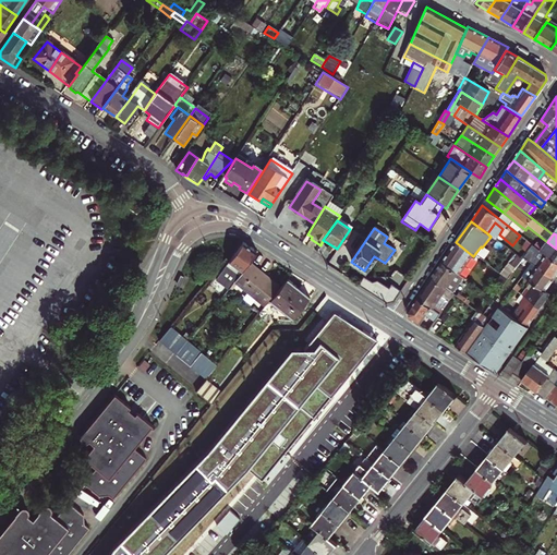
[(459,266),(468,252),(456,242),(442,264),(463,280),(467,282),(471,276),(459,266)]
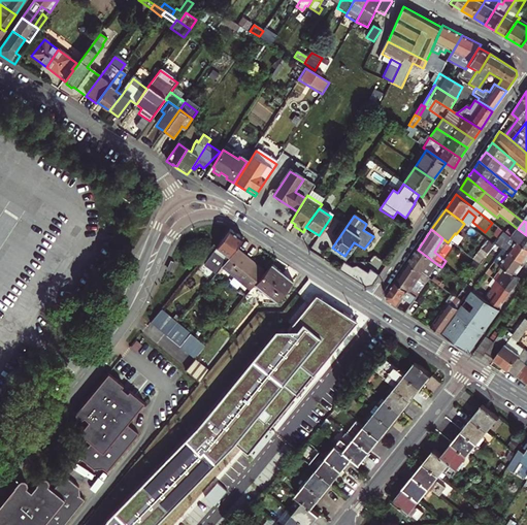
[(526,235),(518,229),(512,238),(526,249),(526,235)]
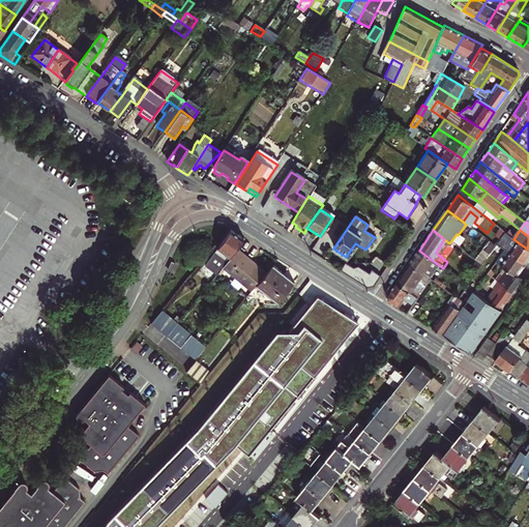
[(216,277),(221,270),(234,253),(243,241),(229,233),(204,267),(216,277)]
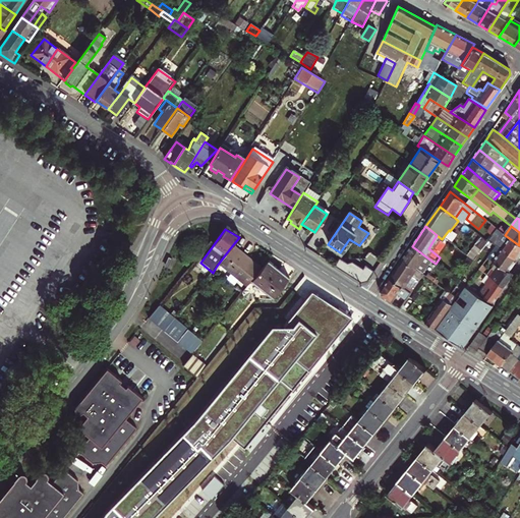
[(496,246),(517,263),(519,259),(519,245),(505,235),(504,235),(498,230),(489,242),(496,246)]
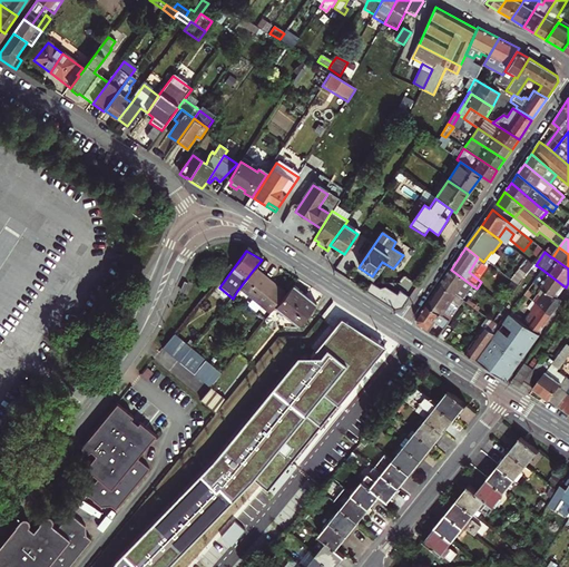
[(440,285),(457,297),(461,292),(467,295),(473,286),(451,270),(440,285)]
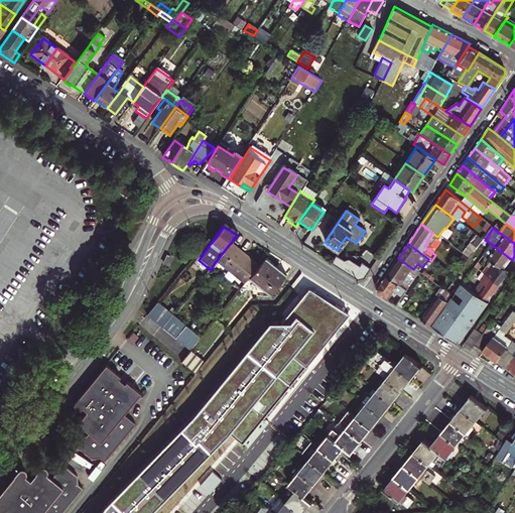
[(504,271),(512,260),(491,244),(483,256),(491,262),(504,271)]
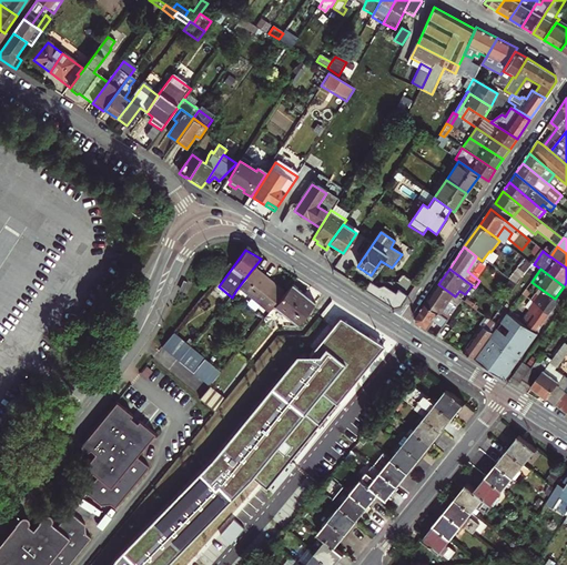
[(251,271),(236,290),(267,315),(273,309),(283,295),(270,285),(267,288),(255,279),(257,275),(251,271)]
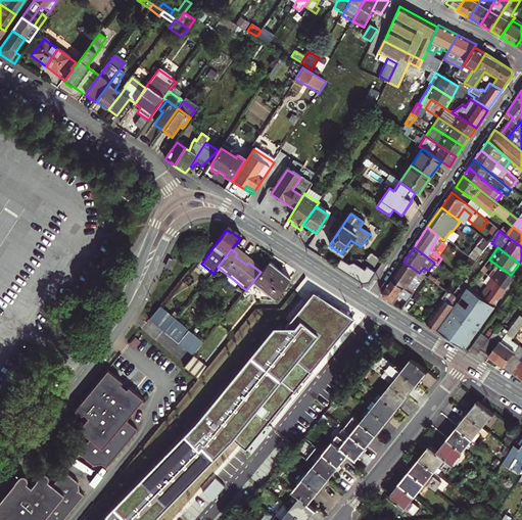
[(248,263),(237,253),(235,256),(246,265),(248,263)]
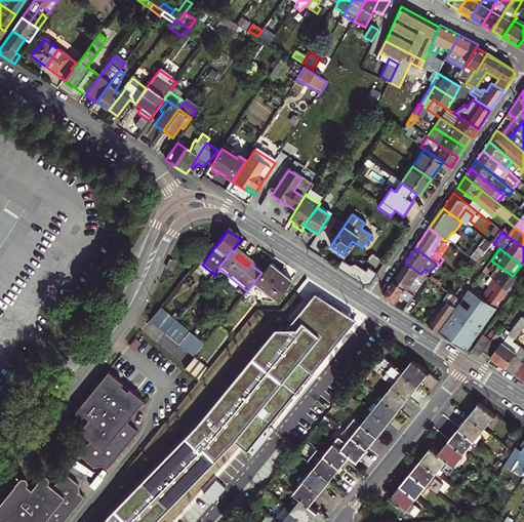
[(169,273),(173,263),(169,261),(164,271),(169,273)]
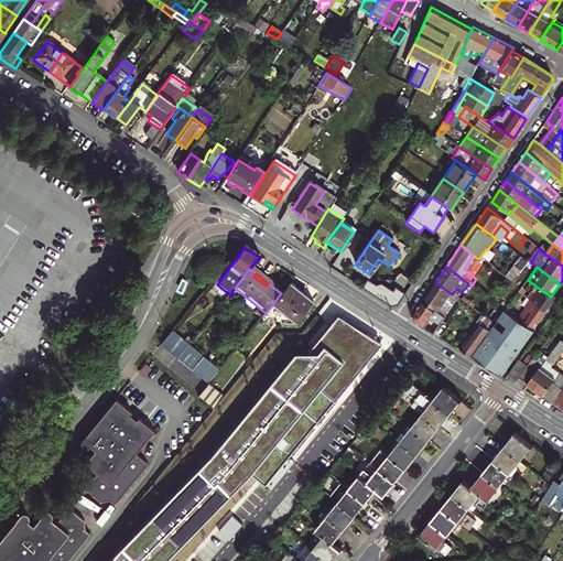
[(398,305),(405,295),(396,289),(391,297),(367,281),(361,290),(389,308),(398,305)]
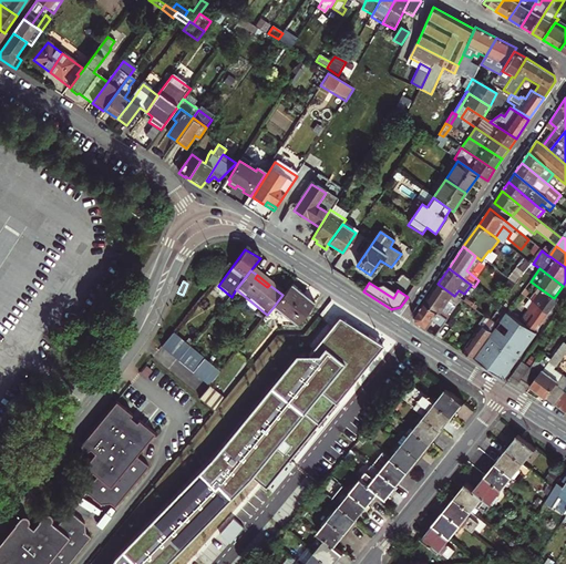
[(438,284),(424,304),(448,321),(451,317),(444,313),(452,301),(459,306),(462,301),(454,296),(438,284)]
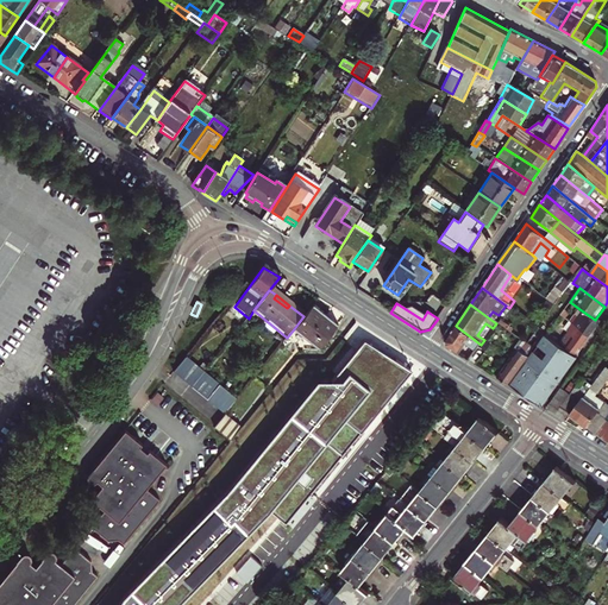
[(304,316),(293,331),(312,345),(330,322),(312,307),(304,316)]
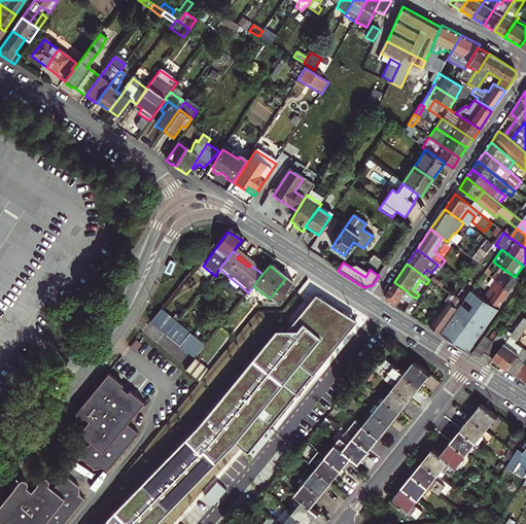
[(501,268),(492,280),(510,293),(519,281),(515,277),(501,268)]
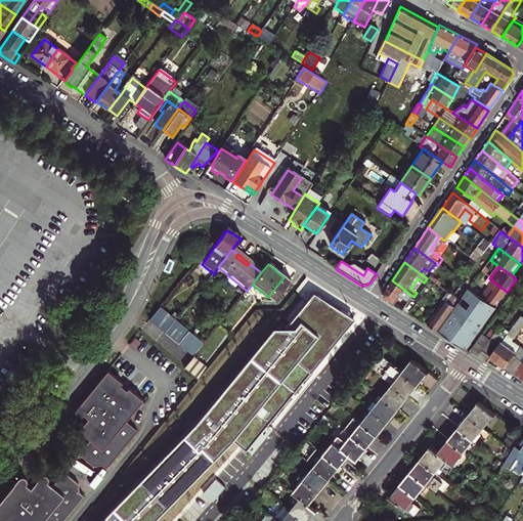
[(290,281),(284,277),(268,297),(273,301),(290,281)]
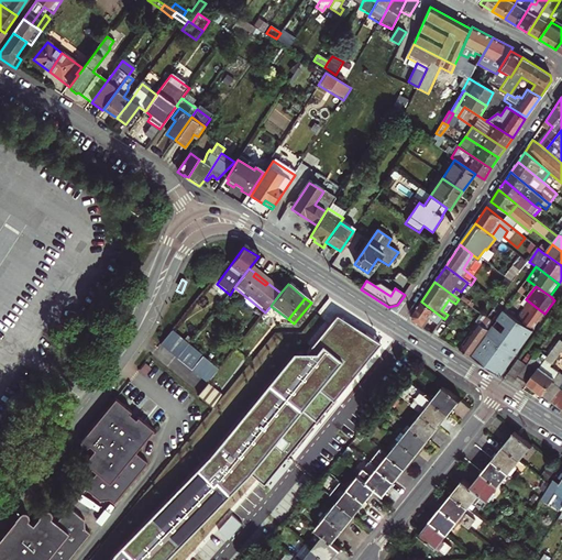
[(544,314),(526,299),(514,317),(532,330),(544,314)]
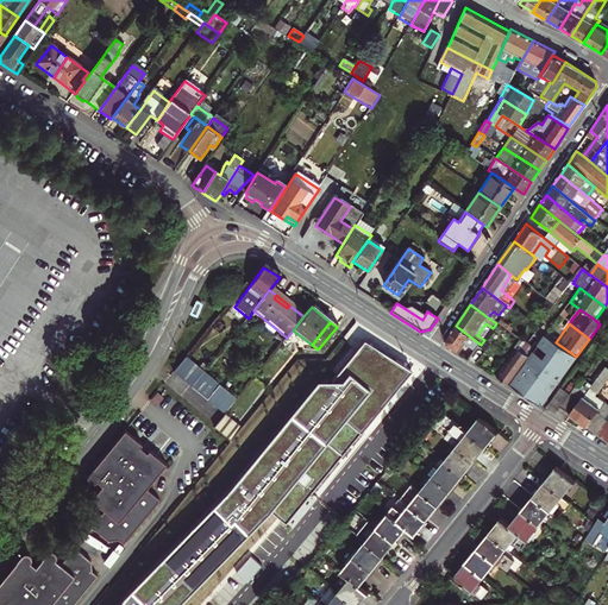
[(446,347),(459,355),(465,346),(476,352),(481,345),(456,326),(446,340),(446,347)]
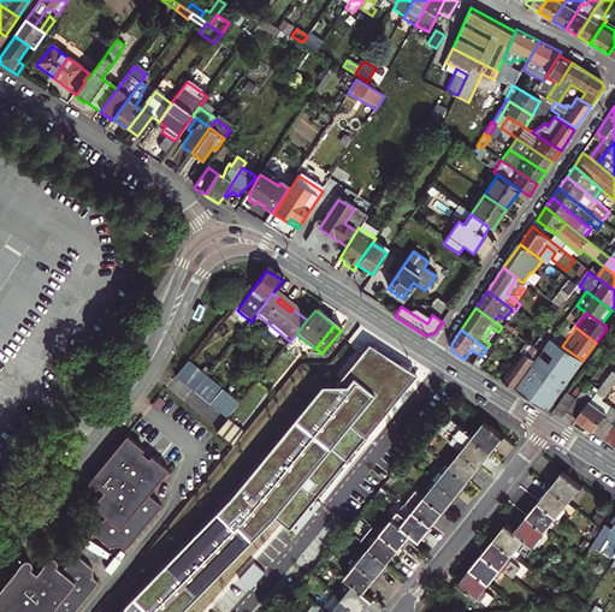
[(139,346),(145,334),(139,332),(134,345),(139,346)]
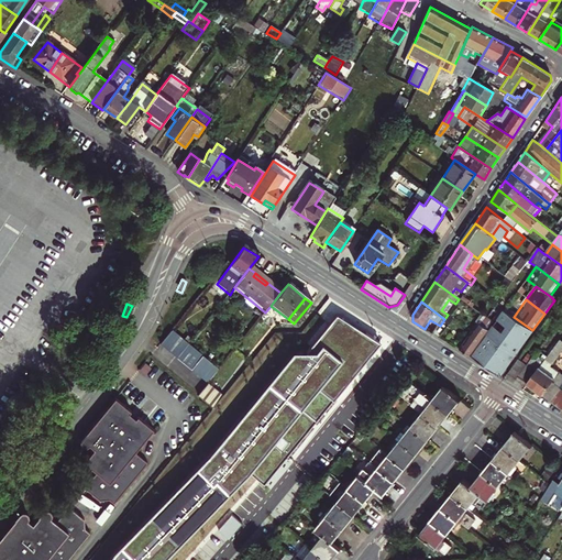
[(309,309),(304,315),(310,319),(315,314),(309,309)]
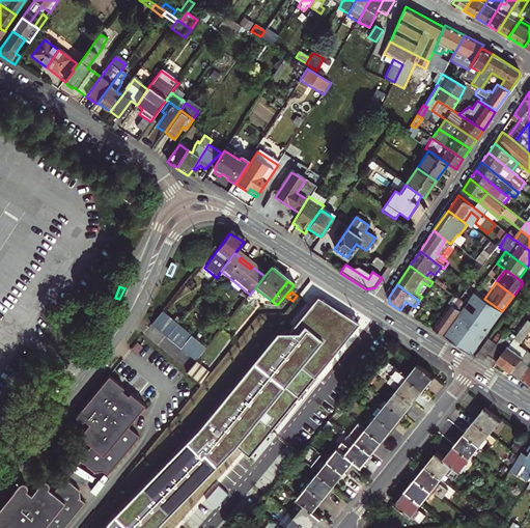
[(472,357),(503,314),(475,294),(466,306),(444,337),(443,338),(472,357)]
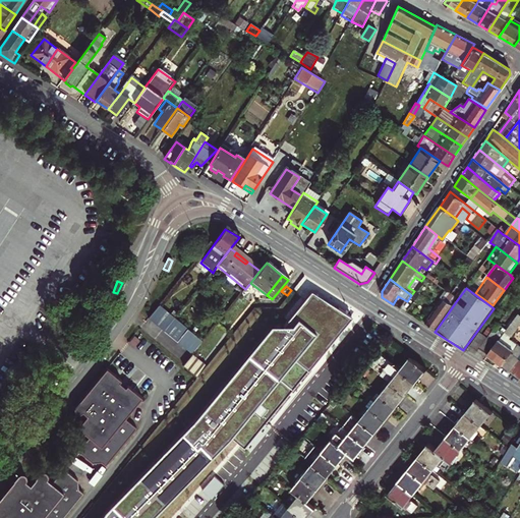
[(457,300),(445,291),(440,299),(442,300),(425,324),(436,331),(457,300)]
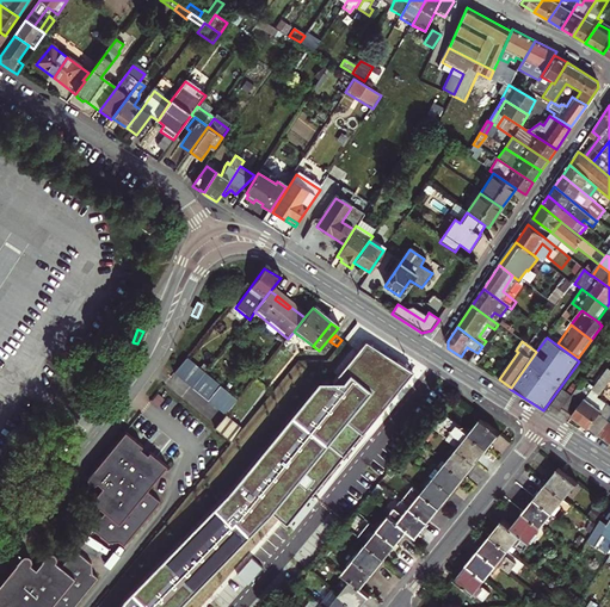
[(123,601),(119,606),(179,606),(269,516),(285,528),(413,375),(365,345),(332,383),(318,384),(230,491),(123,601)]
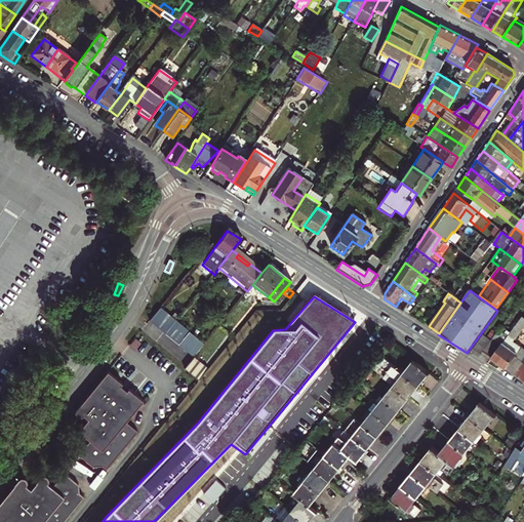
[(174,323),(159,310),(153,318),(168,330),(174,323)]
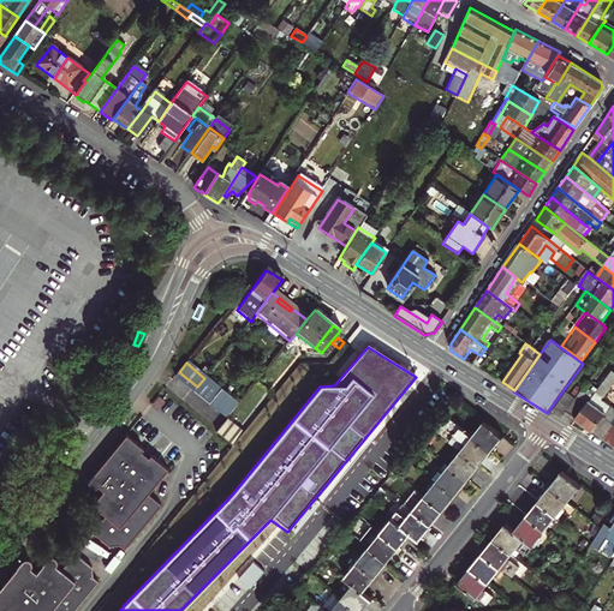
[(197,387),(179,372),(174,378),(192,393),(197,387)]
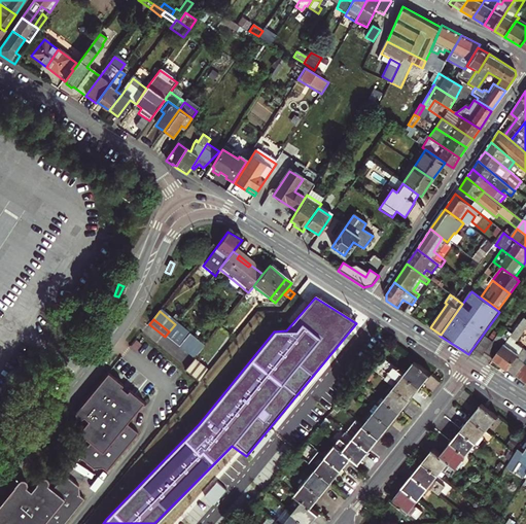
[(513,335),(493,360),(493,361),(509,373),(517,359),(524,350),(516,345),(525,330),(525,320),(524,319),(513,335)]
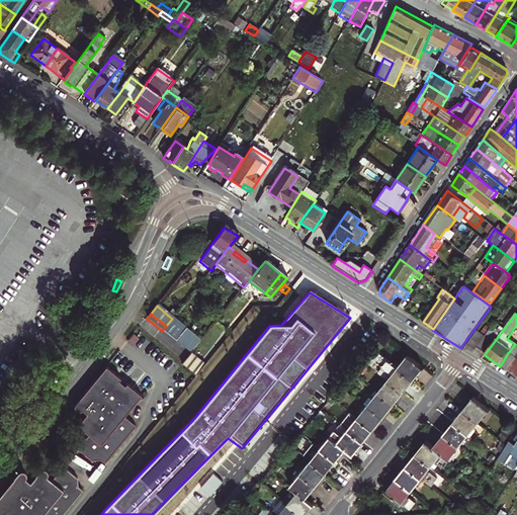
[(162,331),(176,342),(186,329),(172,319),(166,326),(162,331)]
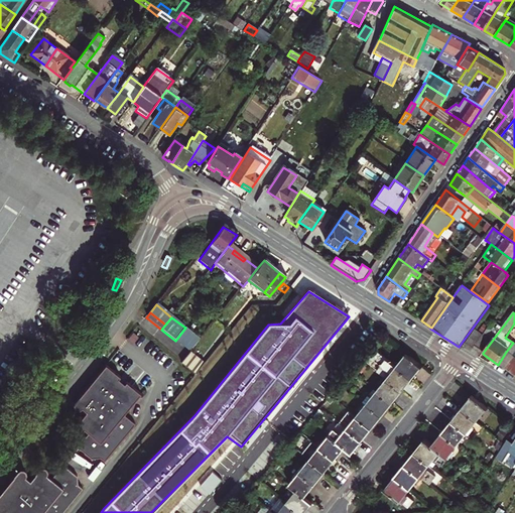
[(483,337),(475,347),(483,353),(502,328),(493,322),(483,337)]
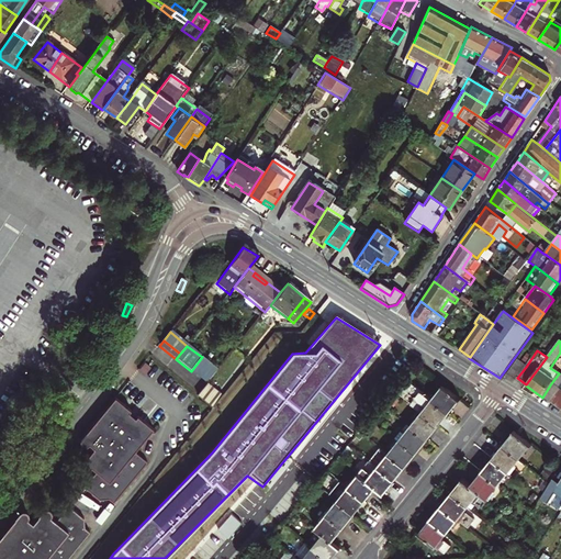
[(517,360),(506,375),(515,381),(517,378),(526,367),(517,360)]
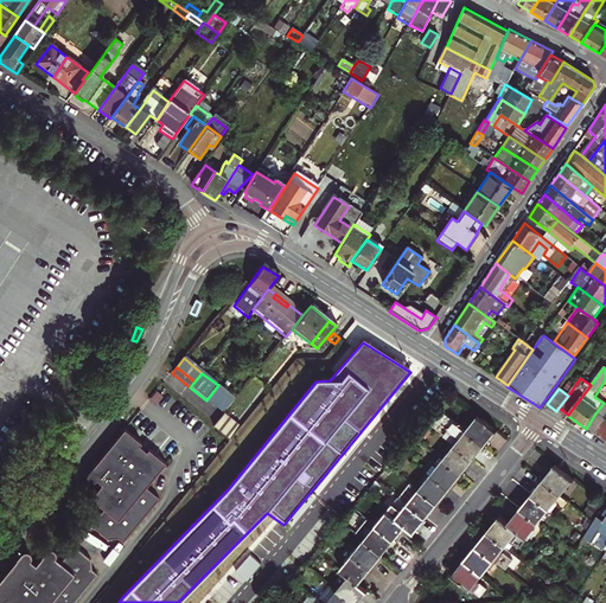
[(240,427),(224,414),(212,428),(229,441),(240,427)]
